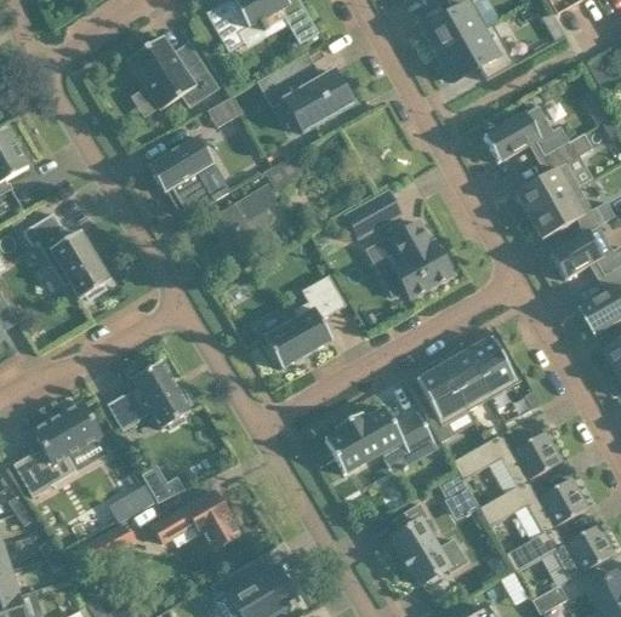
[(284,17),(288,24),(298,44),(318,33),(300,0),(232,0),(238,11),(212,24),(228,51),(244,41),(239,33),(260,21),(265,29),(284,17)]
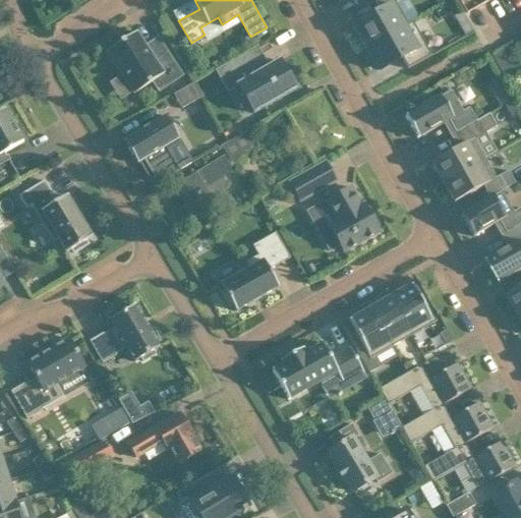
[(354,23),(366,46),(413,20),(412,19),(408,21),(396,0),(381,9),(354,23)]
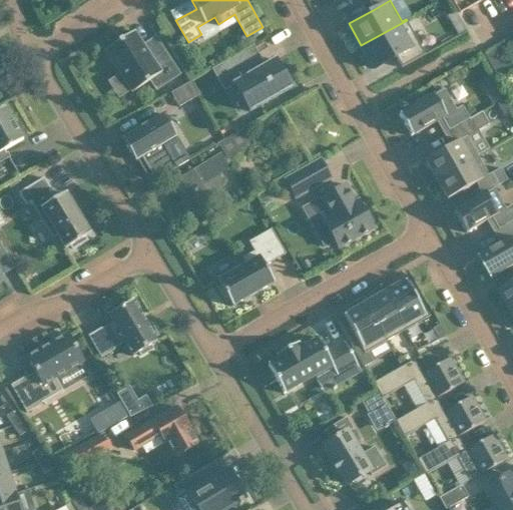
[(462,19),(451,25),(456,34),(467,28),(462,19)]
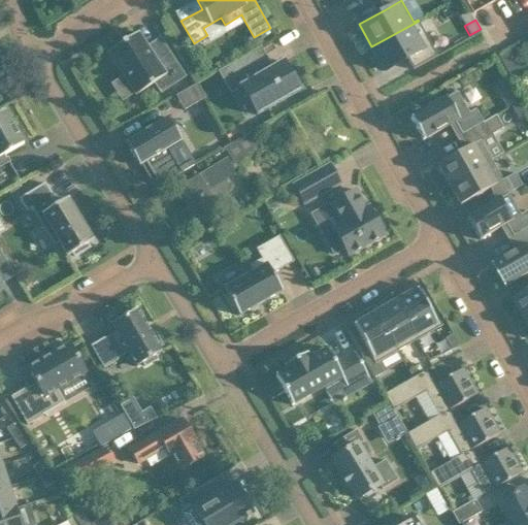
[(437,54),(419,21),(371,46),(385,69),(407,56),(414,67),(437,54)]
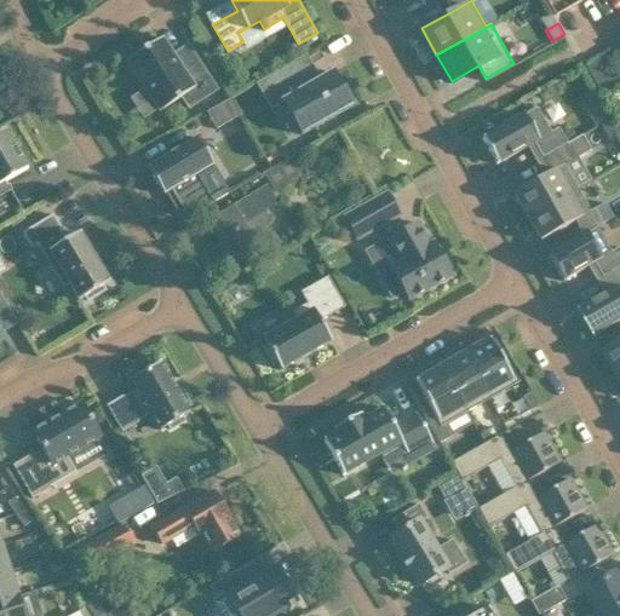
[(126,58),(159,107),(160,109),(182,95),(189,105),(217,87),(188,44),(173,52),(161,35),(126,58)]
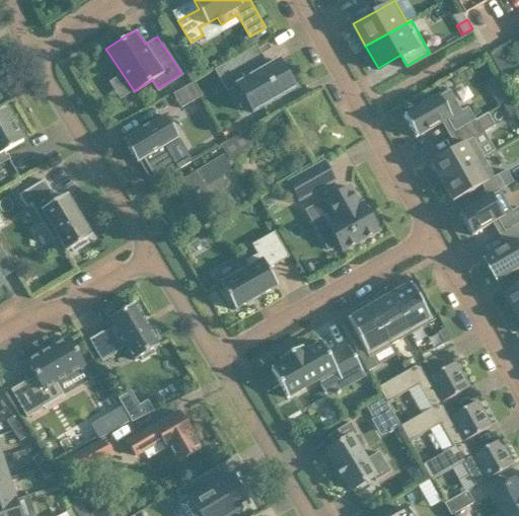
[(279,58),(268,65),(264,58),(265,58),(256,44),(214,68),(227,90),(237,83),(252,111),(295,86),(288,74),(290,73),(283,60),(281,62),(279,58)]
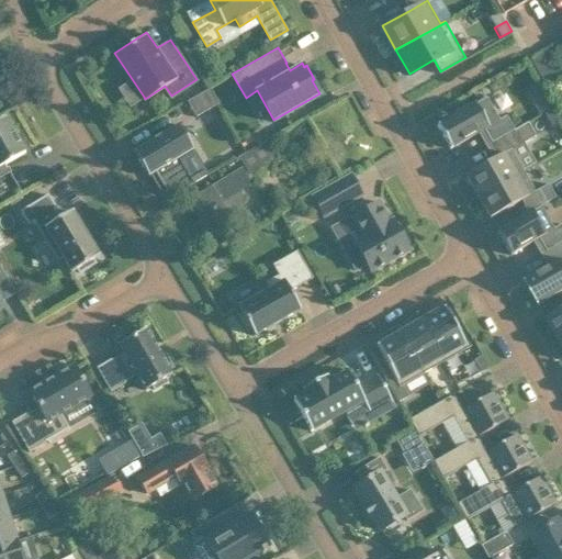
[(210,86),(187,100),(195,114),(218,101),(210,86)]
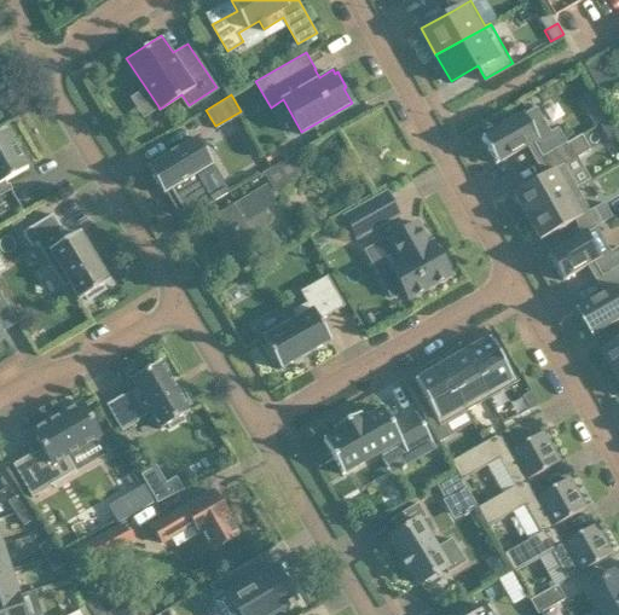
[(536,105),(519,115),(518,111),(502,120),(504,123),(481,135),(490,151),(489,151),(490,152),(491,152),(493,156),(492,157),(493,158),(495,158),(496,162),(533,140),(542,155),(560,144),(566,140),(557,125),(550,129),(536,105)]
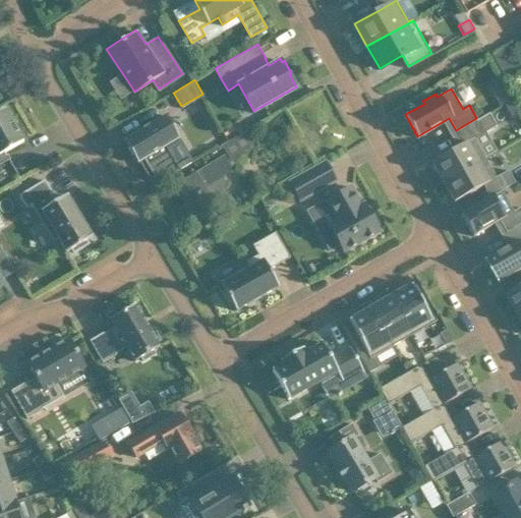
[(507,89),(495,96),(500,104),(512,97),(507,89)]
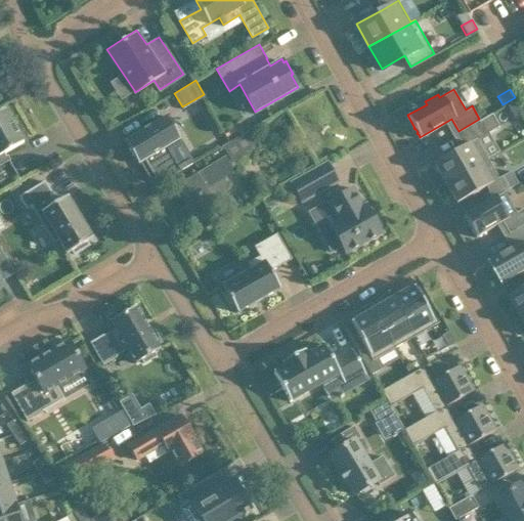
[(0,159),(6,156),(6,157),(8,155),(7,154),(6,155),(4,150),(24,140),(17,129),(16,130),(12,123),(13,123),(4,106),(0,109),(0,159)]
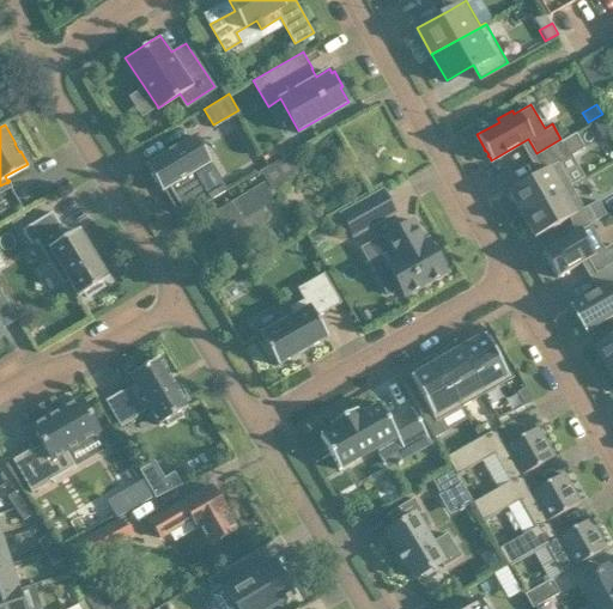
[(526,178),(508,188),(521,212),(571,183),(558,162),(572,153),(584,146),(576,131),(560,139),(554,142),(536,153),(544,168),(538,171),(533,174),(532,174),(530,174),(532,175),(527,177),(527,176),(526,177),(526,178)]
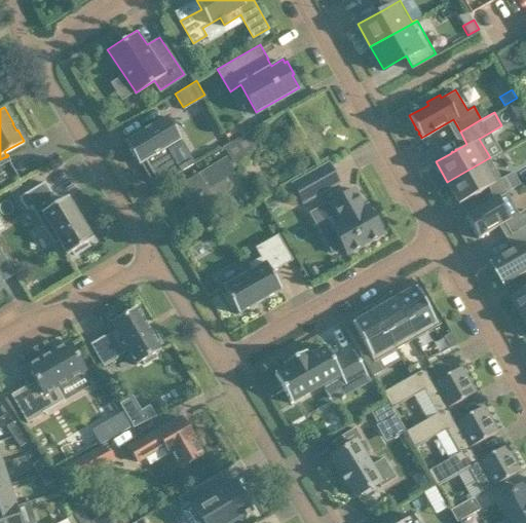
[(166,114),(124,140),(135,157),(139,163),(146,159),(159,182),(159,183),(182,170),(195,161),(181,138),(166,114)]
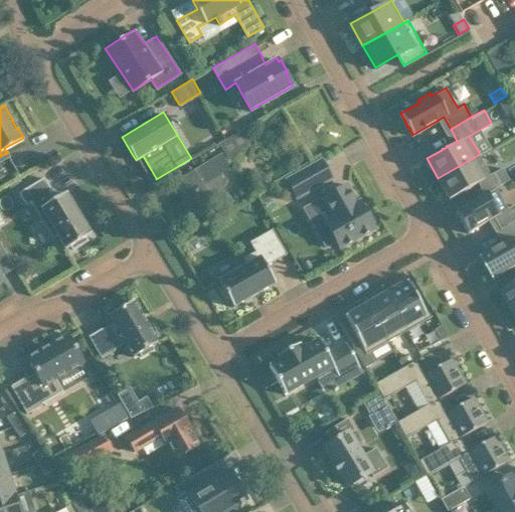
[(228,158),(241,151),(240,149),(247,145),(240,132),(232,136),(232,135),(220,142),(228,158)]
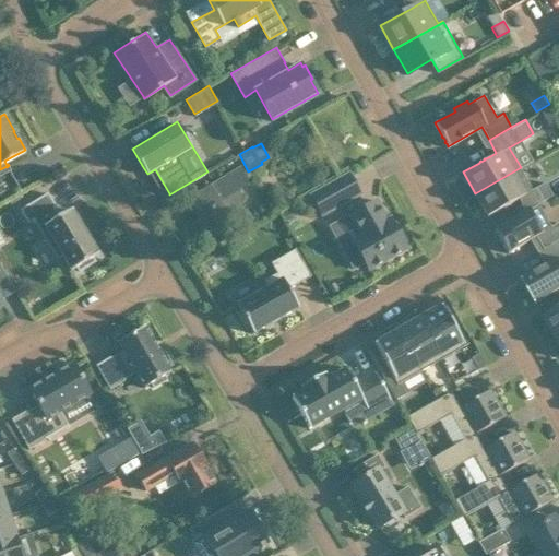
[(240,166),(234,170),(189,197),(202,219),(199,221),(207,235),(215,231),(216,232),(219,229),(218,228),(232,221),(225,210),(244,199),(237,188),(249,181),(240,166)]
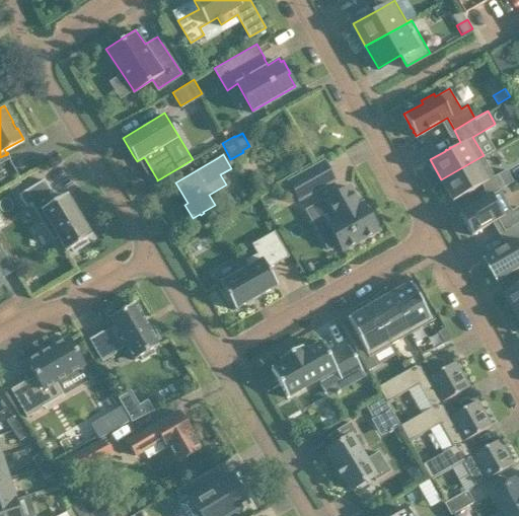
[(468,192),(469,191),(468,190),(472,188),(472,189),(474,189),(473,188),(495,175),(484,155),(441,179),(452,200),(467,191),(468,192)]
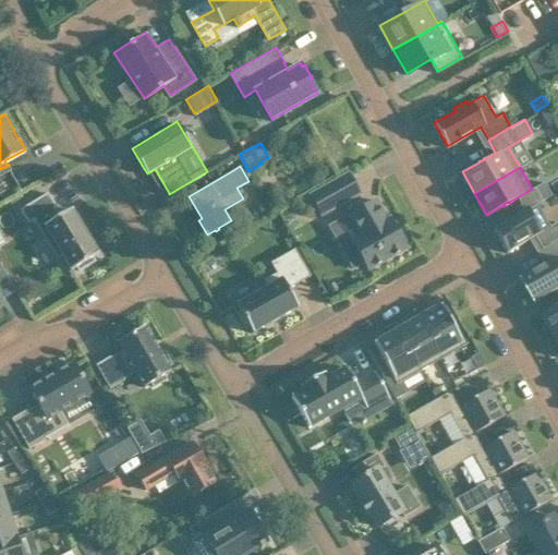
[(349,171),(311,193),(322,213),(360,191),(349,171)]
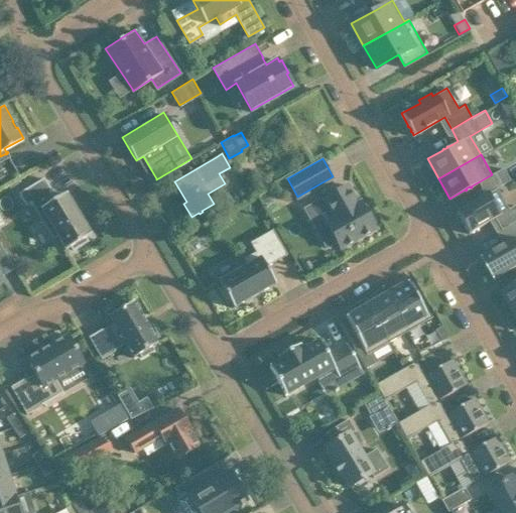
[(503,184),(512,179),(505,167),(496,172),(503,184)]
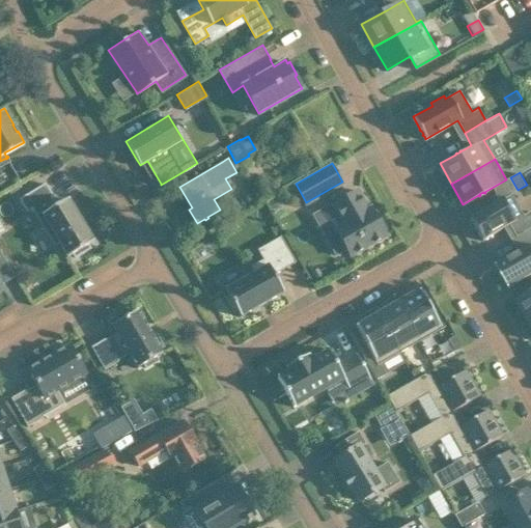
[(46,182),(19,197),(27,211),(32,207),(54,244),(59,242),(67,254),(66,254),(67,255),(74,252),(76,256),(90,247),(87,244),(93,240),(92,239),(83,223),(84,223),(78,214),(68,198),(67,197),(56,204),(51,196),(53,195),(46,182)]
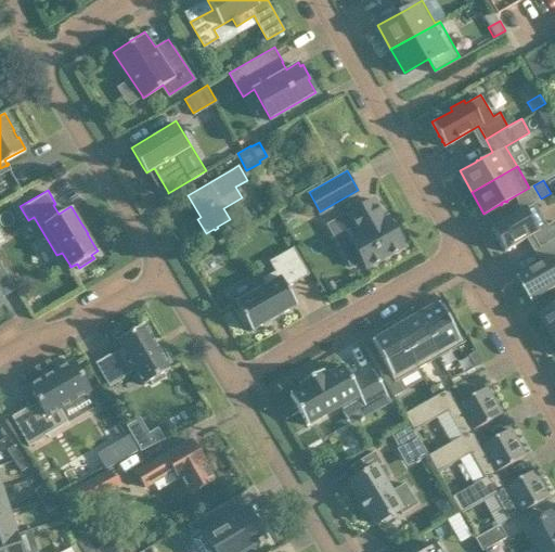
[(344,214),(356,235),(350,238),(352,241),(341,247),(351,265),(362,258),(366,266),(404,245),(387,215),(385,216),(374,197),(344,214)]
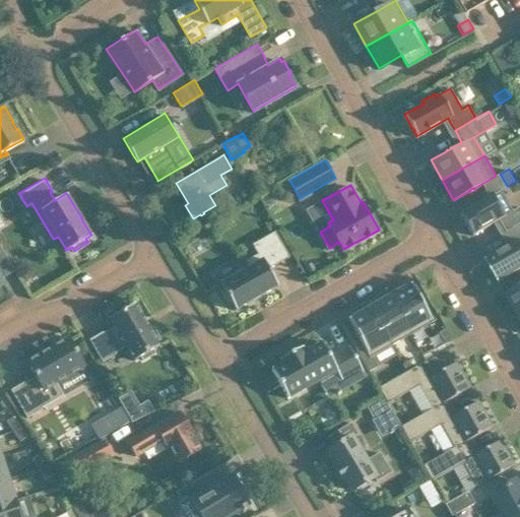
[(477,233),(478,232),(477,231),(481,229),(481,230),(482,230),(482,229),(500,218),(507,231),(519,222),(519,205),(514,209),(503,188),(460,212),(472,234),(476,232),(477,233)]
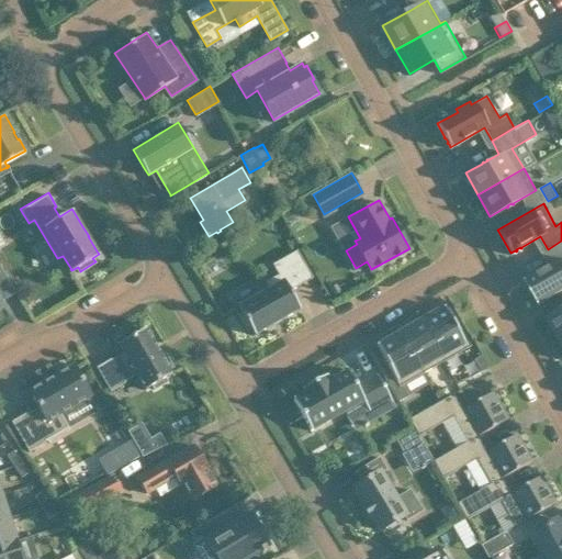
[(250,326),(254,334),(300,308),(289,289),(313,276),(296,248),(272,263),(279,274),(266,281),(269,287),(237,305),(242,312),(238,314),(247,328),(250,326)]
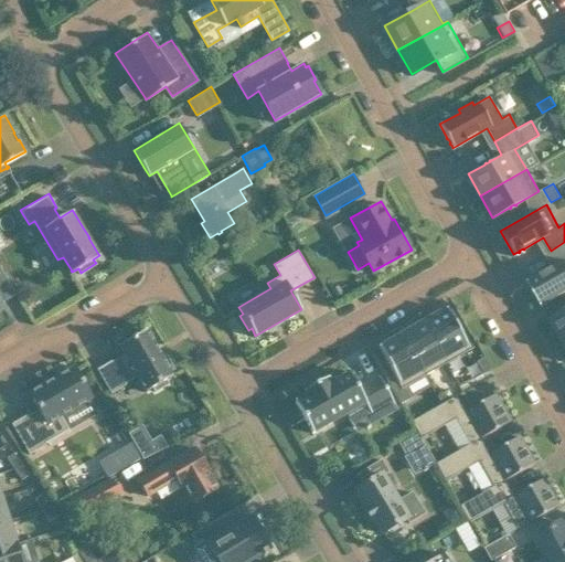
[(530,285),(530,286),(531,285),(533,289),(532,289),(533,290),(534,290),(542,305),(564,290),(564,260),(529,281),(530,284),(530,285)]
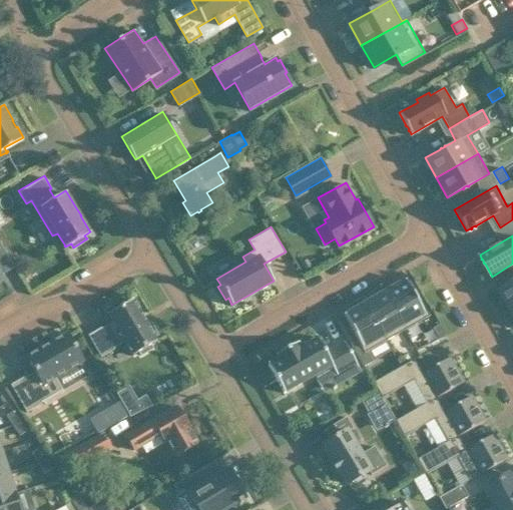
[(387,290),(408,327),(430,315),(420,298),(418,300),(405,278),(404,279),(405,280),(387,290)]
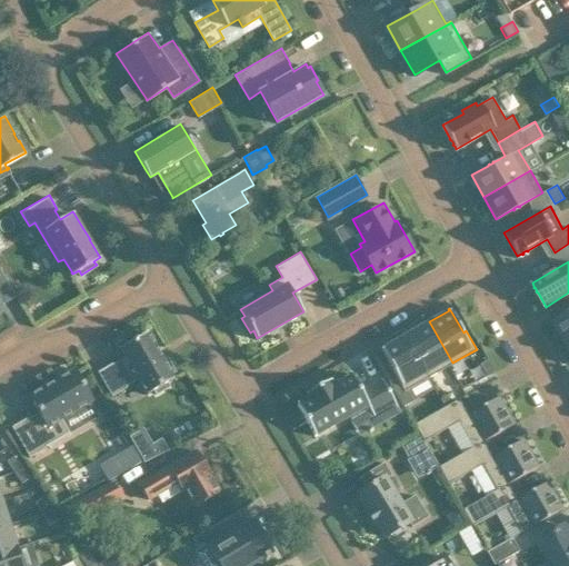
[(568,311),(553,320),(566,343),(568,339),(568,311)]
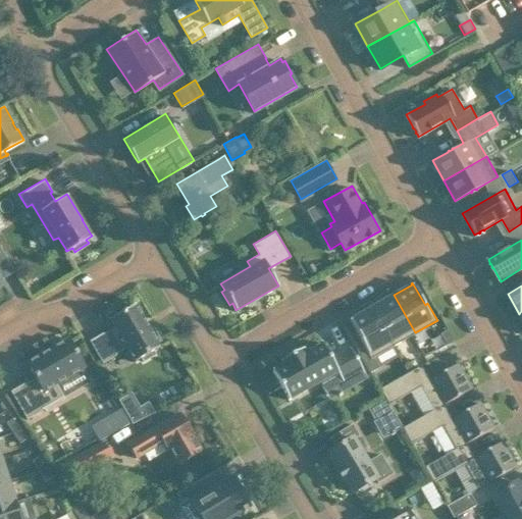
[(394,295),(372,307),(393,345),(415,332),(394,295)]
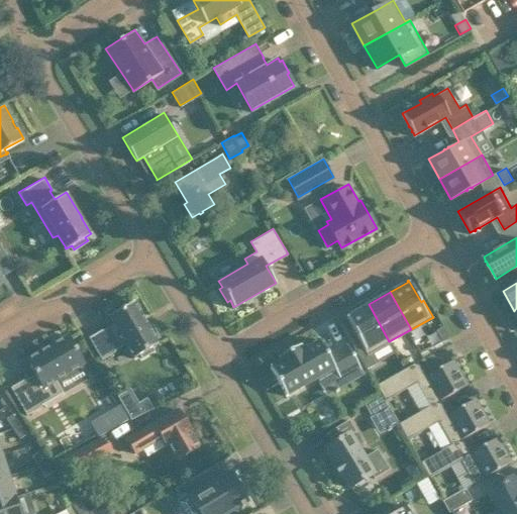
[(159,342),(156,337),(159,335),(152,324),(148,326),(133,301),(109,315),(114,323),(103,329),(102,328),(89,336),(102,358),(115,350),(114,349),(125,343),(133,356),(140,352),(142,356),(153,349),(151,346),(159,342)]
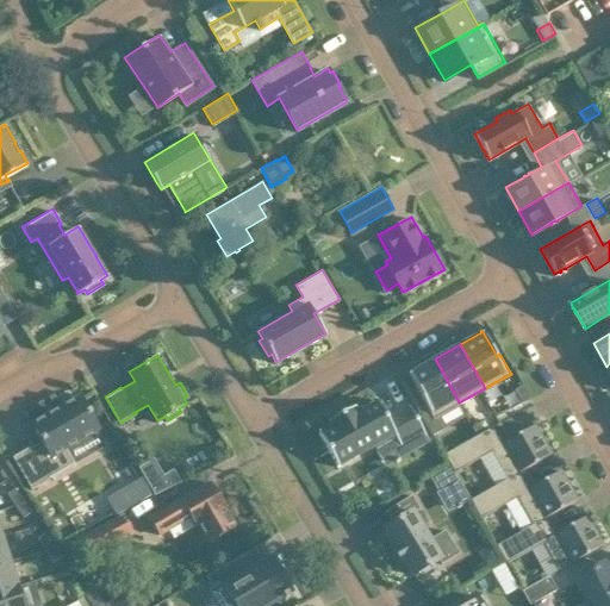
[(437,414),(459,403),(435,358),(410,373),(410,372),(408,372),(421,394),(414,398),(429,425),(433,431),(443,425),(437,414)]
